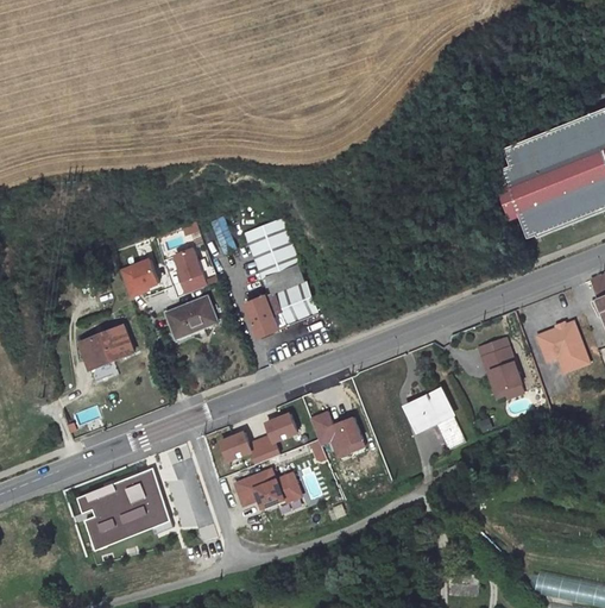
[(594,111),(604,106),(604,99),(592,105),(594,111)]
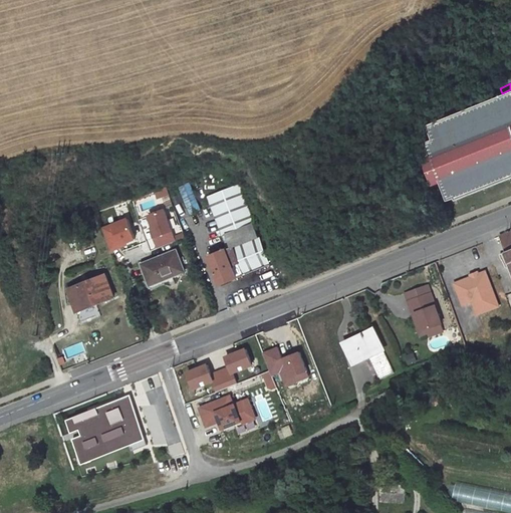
[(510,89),(502,93),(424,124),(430,140),(423,142),(428,155),(439,182),(446,200),(453,197),(510,173),(510,89)]
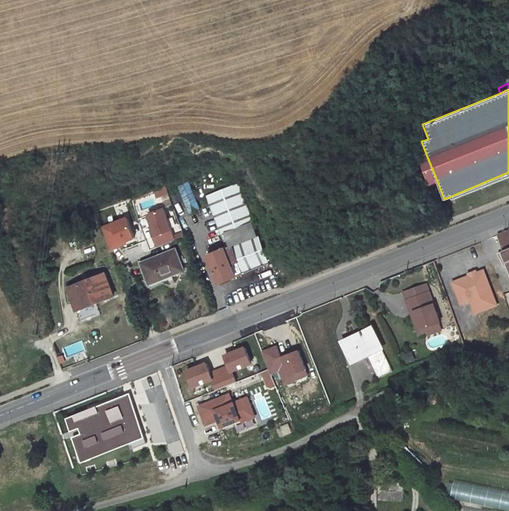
[(437,181),(426,154),(418,157),(428,185),(437,181)]
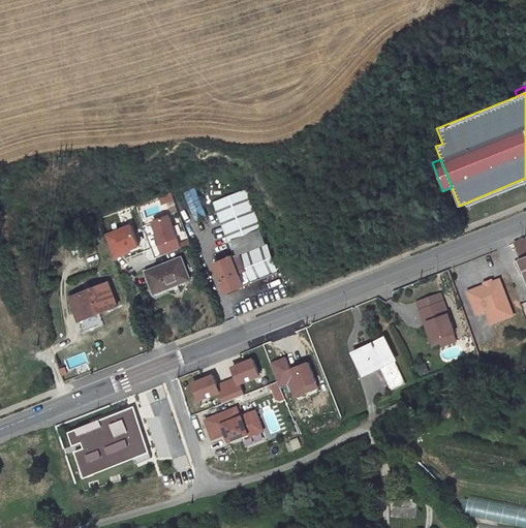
[(467,205),(525,181),(525,178),(466,203),(467,205)]
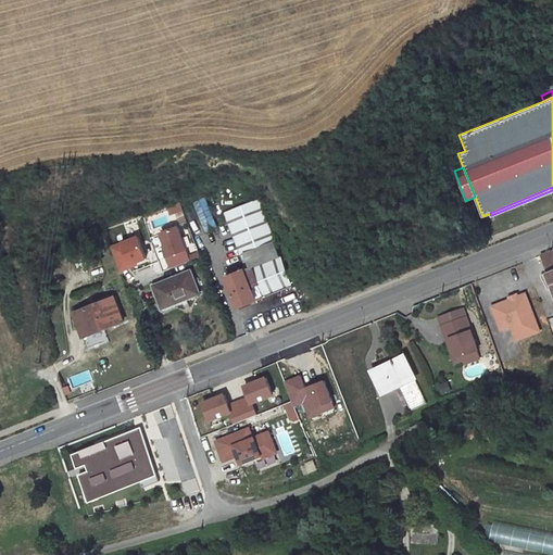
[(188,202),(202,231),(215,226),(201,196),(188,202)]
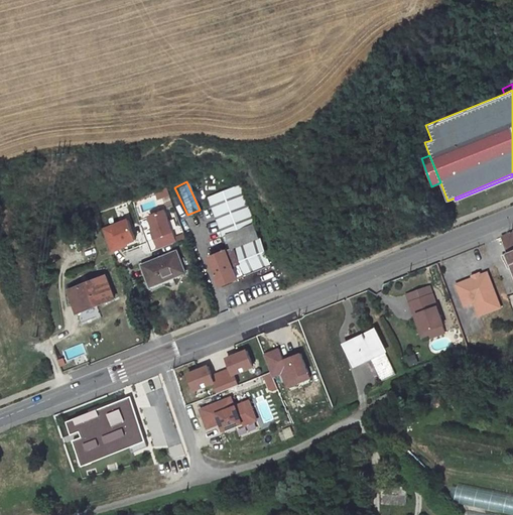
[(251,223),(236,185),(207,197),(222,235),(251,223)]
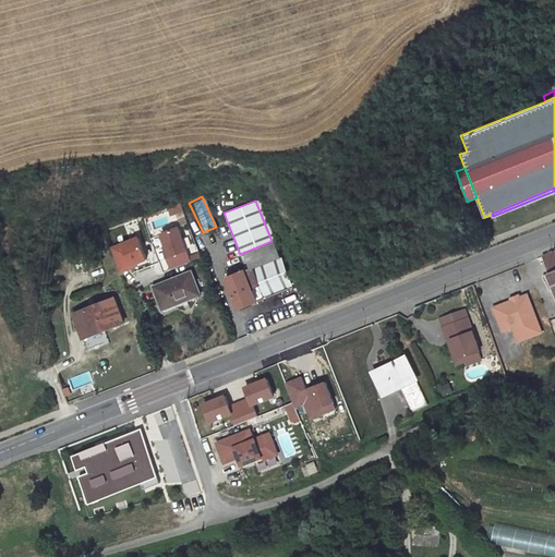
[(166,207),(176,225),(184,219),(175,203),(166,207)]
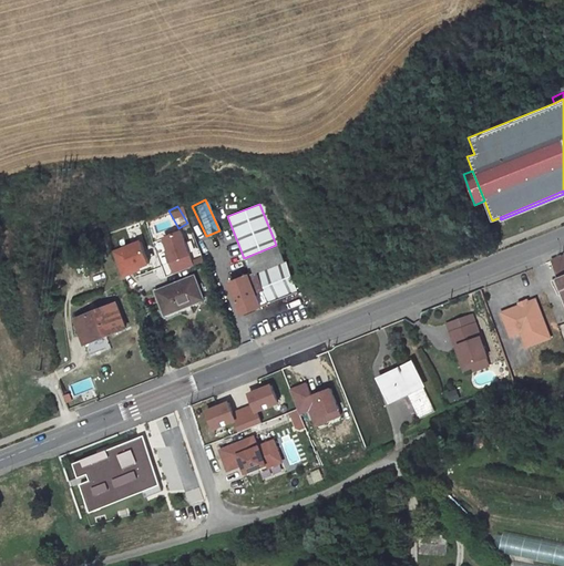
[(170,228),(165,213),(145,219),(151,235),(170,228)]
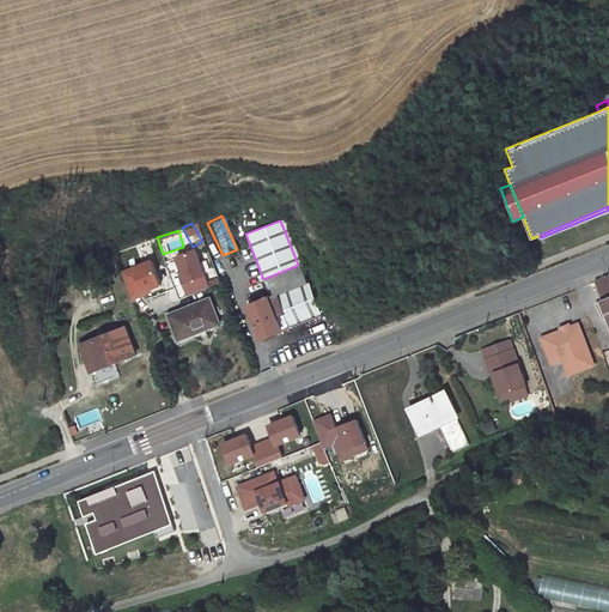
[(174,254),(184,295),(209,288),(199,248),(174,254)]
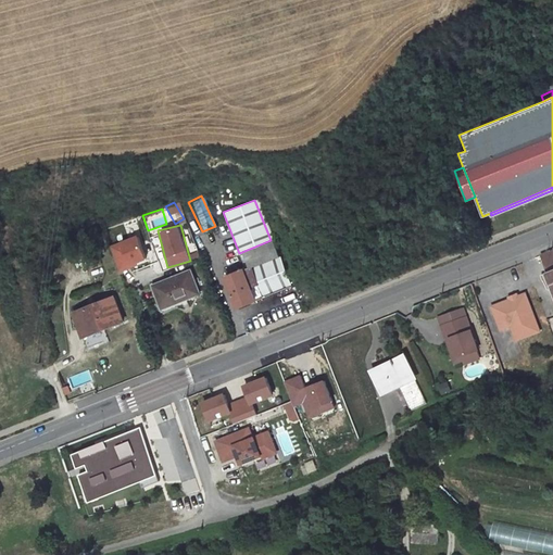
[(137,235),(107,248),(118,273),(148,260),(137,235)]
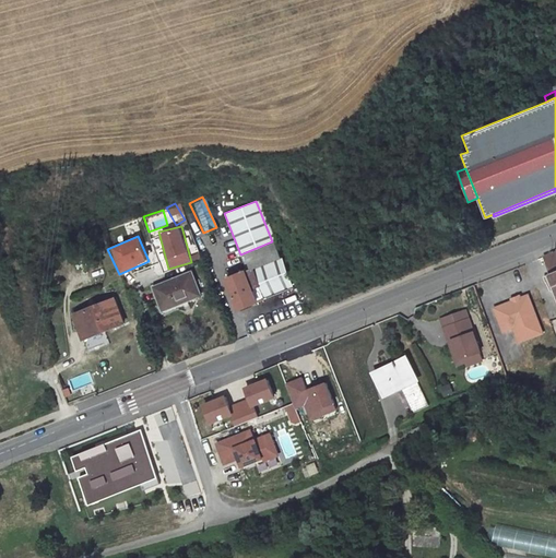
[(249,268),(279,257),(272,241),(240,254),(240,256),(244,254),(249,268)]
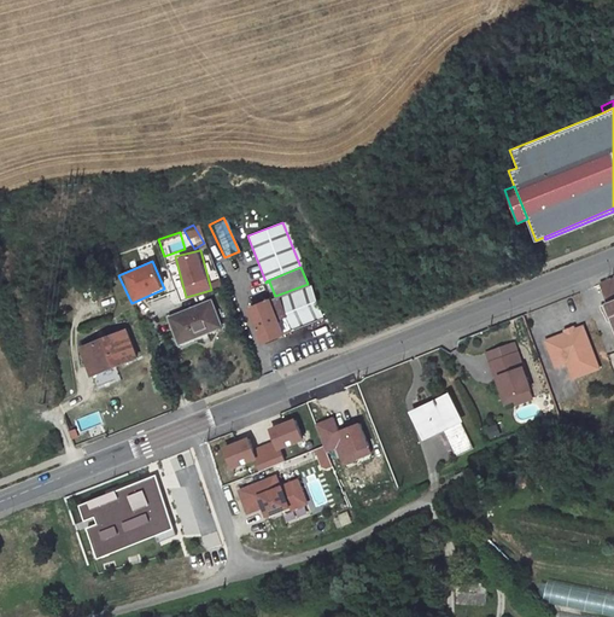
[(92,292),(86,274),(76,278),(83,296),(92,292)]
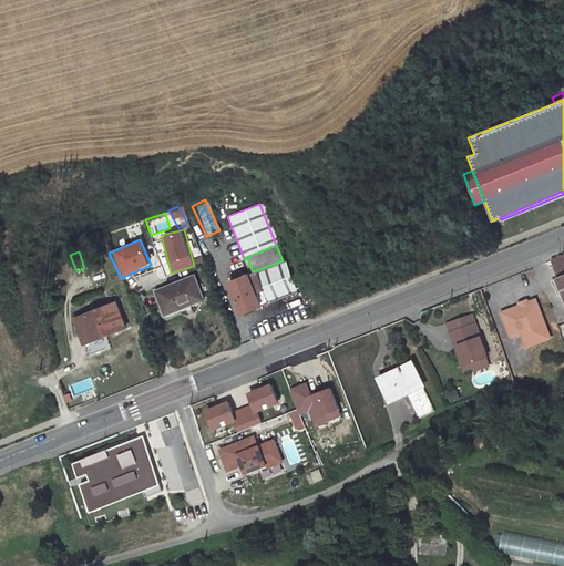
[(563,253),(550,259),(556,277),(550,279),(555,295),(559,294),(563,308),(563,253)]
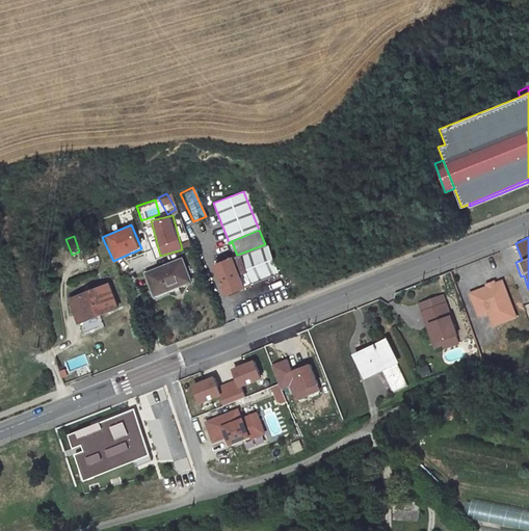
[(276,273),(265,244),(237,255),(214,264),(226,294),(276,273)]
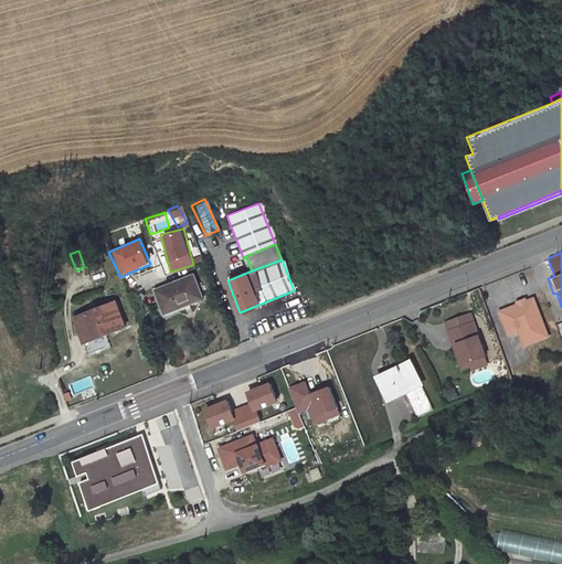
[(201,298),(191,274),(190,272),(177,277),(178,279),(154,289),(162,314),(201,298)]
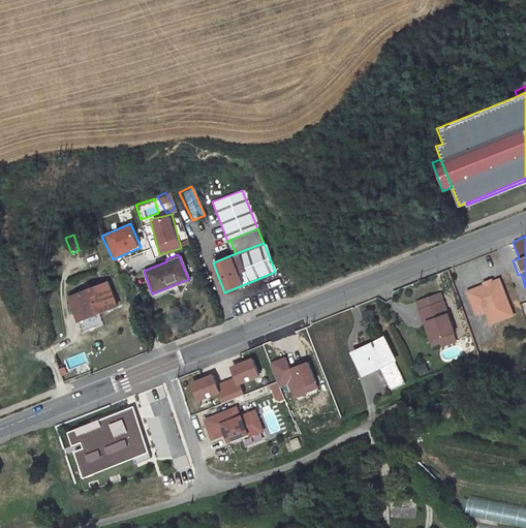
[(515,315),(500,277),(492,280),(491,278),(482,282),(483,284),(465,290),(474,312),(484,309),(490,325),(515,315)]
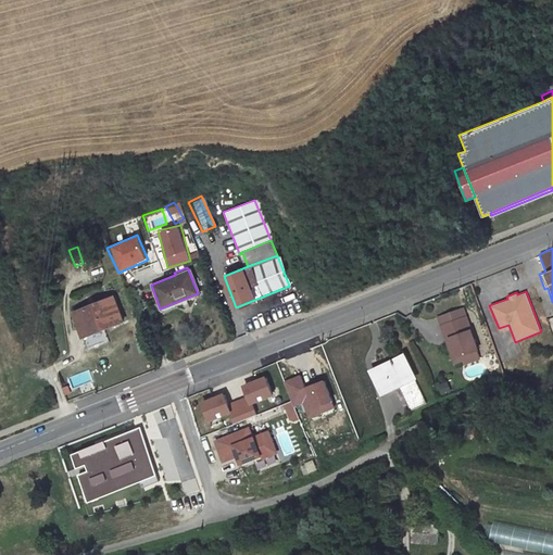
[(121,320),(112,297),(89,305),(72,312),(72,313),(80,337),(121,320)]
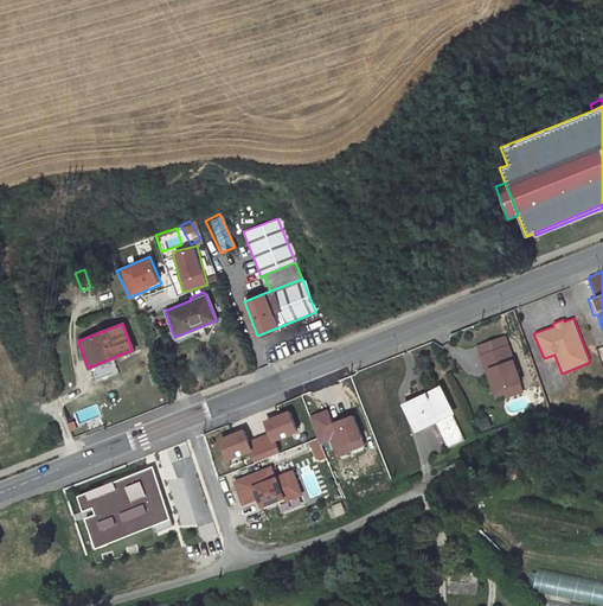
[(78,340),(97,333),(96,329),(77,337),(78,340)]
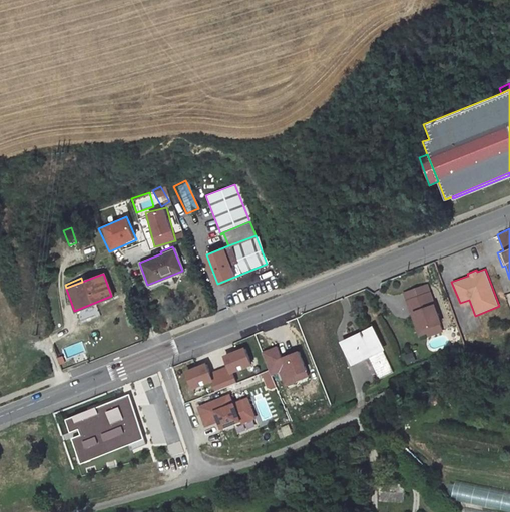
[(427,283),(402,292),(410,314),(409,314),(417,336),(425,333),(426,337),(443,331),(441,325),(443,324),(436,303),(434,303),(427,283)]
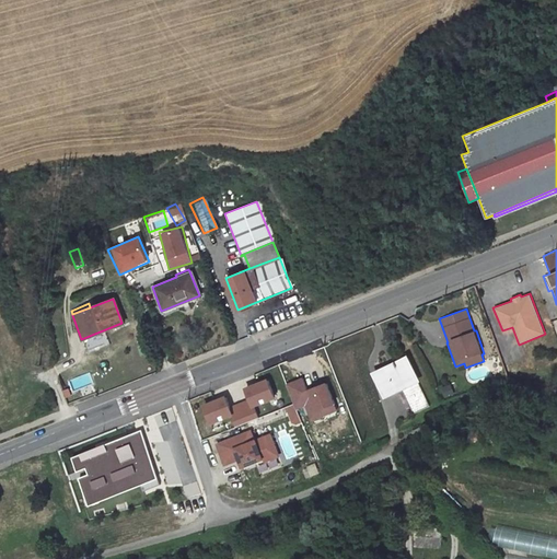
[(427,405),(404,358),(393,363),(373,373),(384,394),(398,387),(410,411),(427,405)]
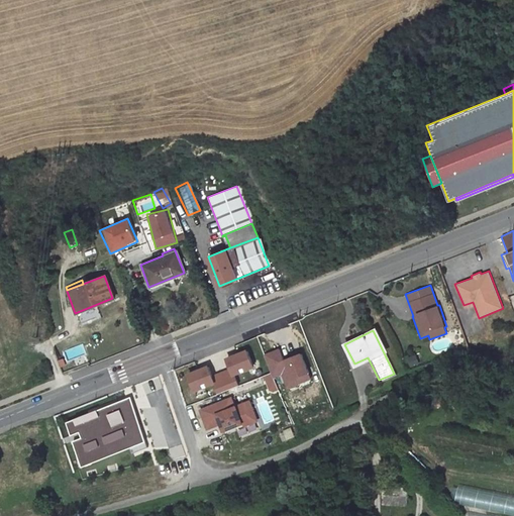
[(77,357),(74,347),(61,351),(64,360),(65,359),(65,362),(77,357)]
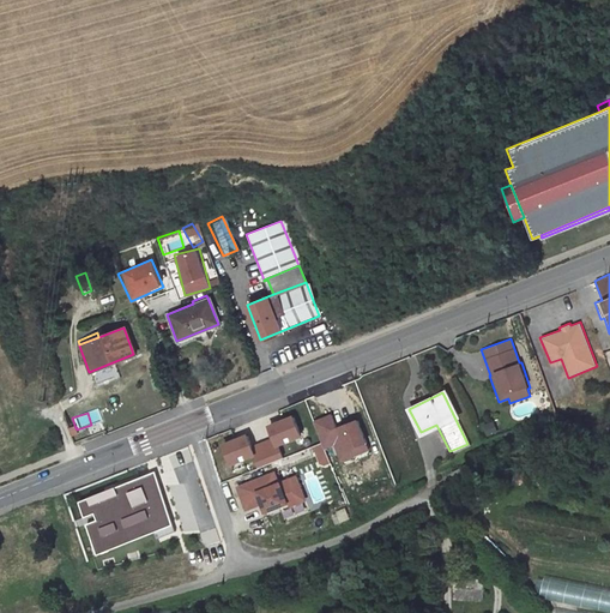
[(339,461),(372,450),(360,419),(337,427),(332,413),(313,420),(322,449),(333,444),(339,461)]
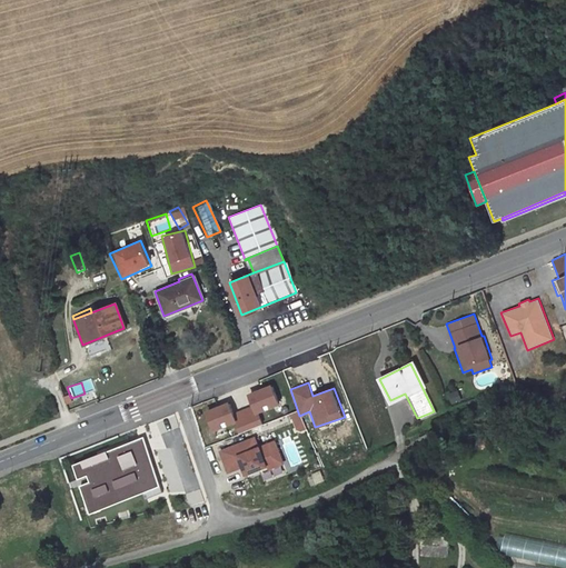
[(259,412),(281,406),(274,385),(249,392),(252,405),(236,410),(234,401),(207,409),(215,431),(235,425),(238,432),(262,425),(259,412)]
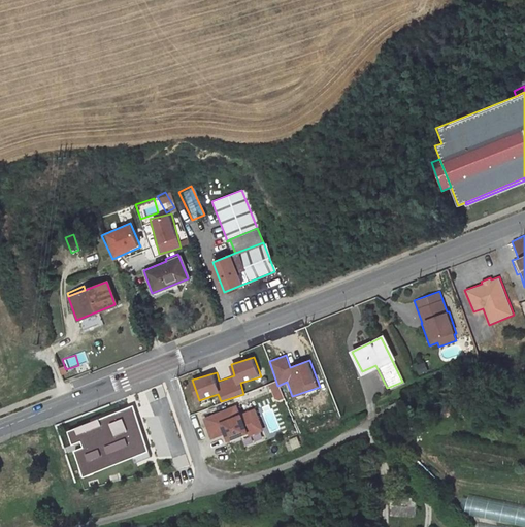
[(425,370),(422,362),(416,364),(419,373),(425,370)]
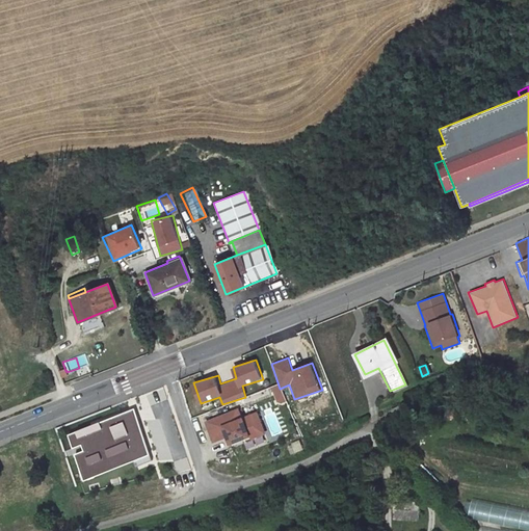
[(272,393),(275,401),(283,399),(280,391),(272,393)]
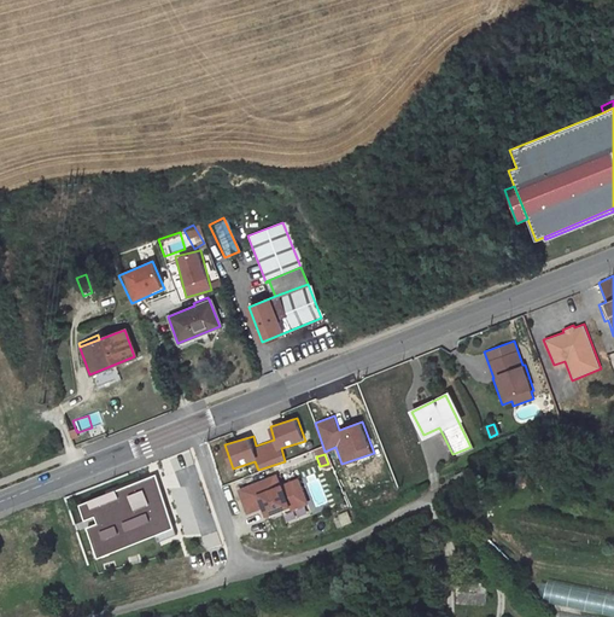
[(456,484),(475,473),(472,465),(451,476),(456,484)]
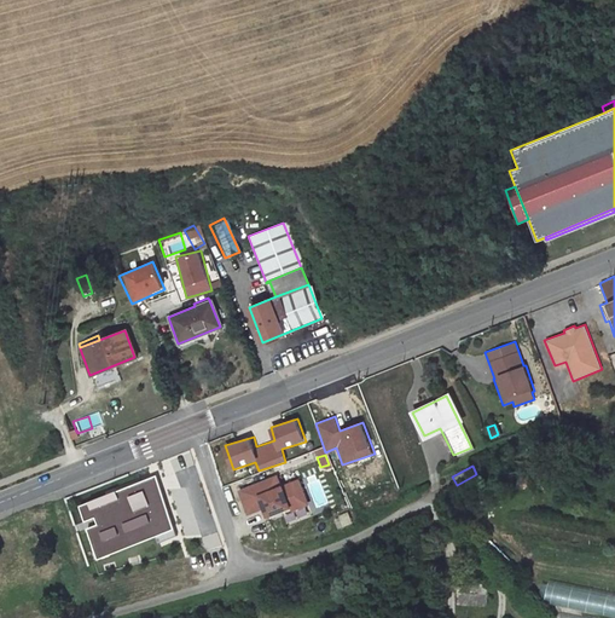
[(277,474),(236,489),(247,515),(264,508),(268,519),(308,503),(299,478),(280,485),(277,474)]
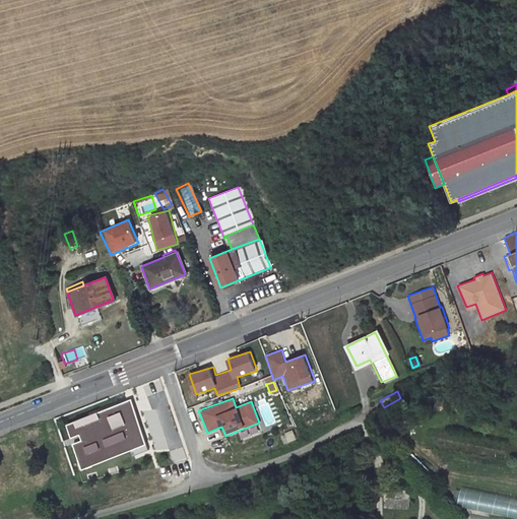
[(442,411),(436,399),(428,404),(434,415),(442,411)]
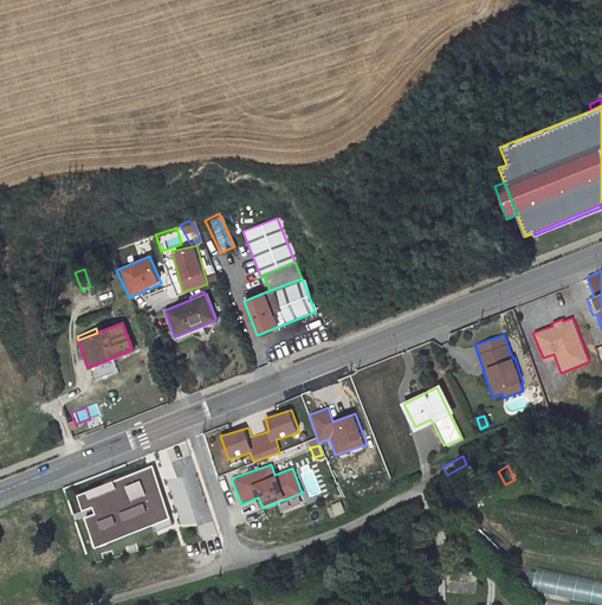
[(474,592),(476,568),(445,567),(445,591),(474,592)]
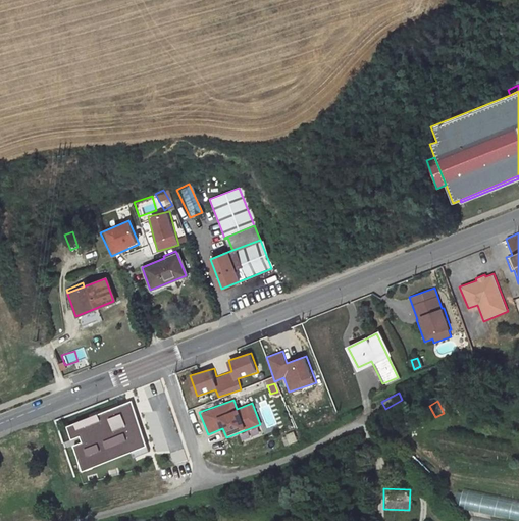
[(499,520),(500,518),(518,520),(518,502),(460,492),(458,509),(472,511),(470,520),(499,520)]
